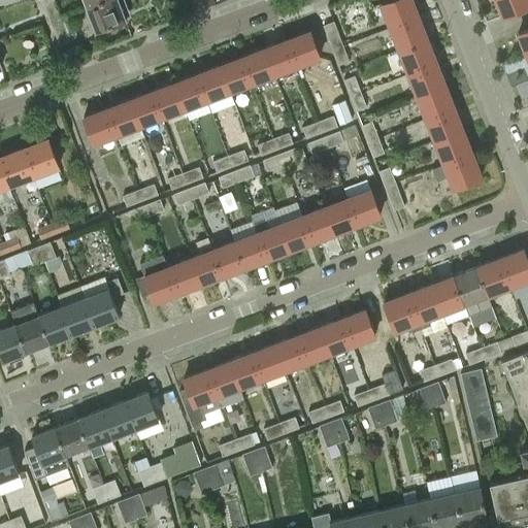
[(55,0),(41,0),(50,20),(61,15),(55,0)]
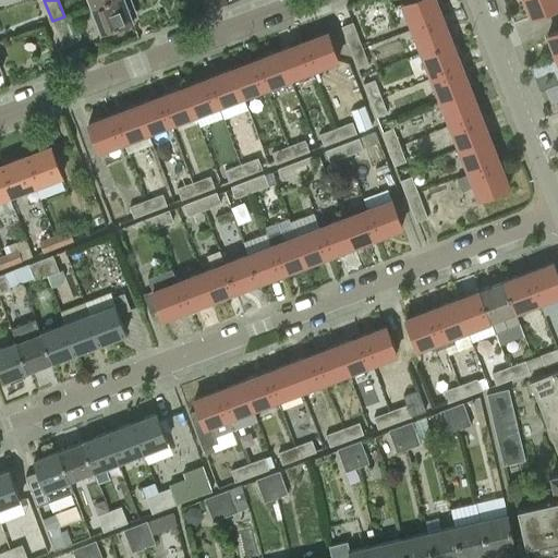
[(131,21),(123,0),(107,0),(93,5),(102,32),(131,21)]
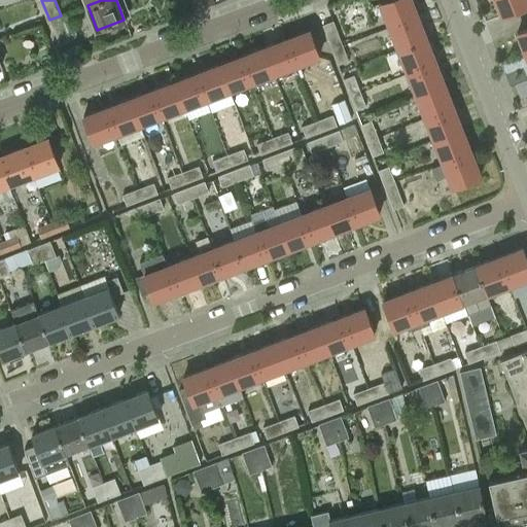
[(389,27),(418,15),(411,0),(388,0),(380,3),(389,27)]
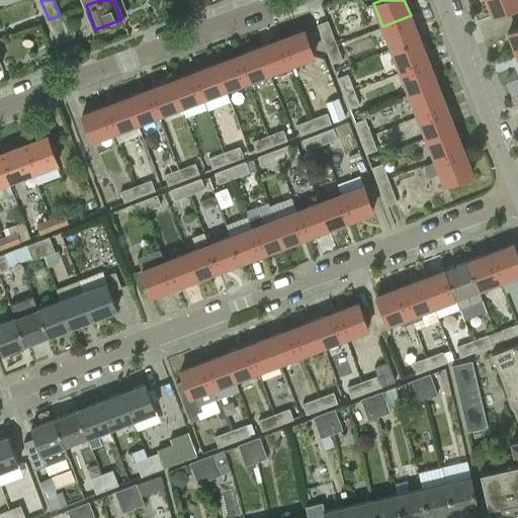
[(517,6),(517,0),(487,0),(494,16),(517,6)]
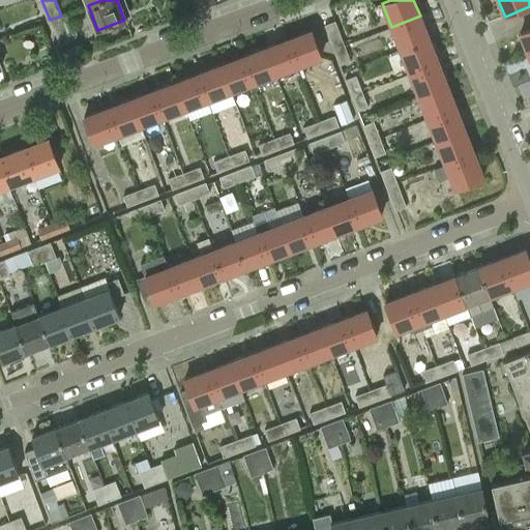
[(391,27),(401,50),(430,38),(420,16),(391,27)]
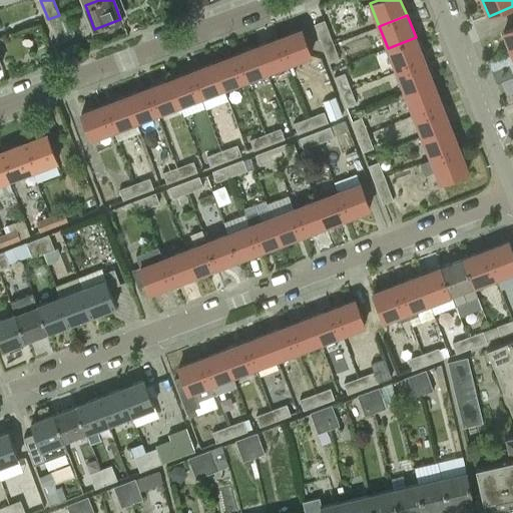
[(314,24),(323,48),(334,44),(325,20),(314,24)]
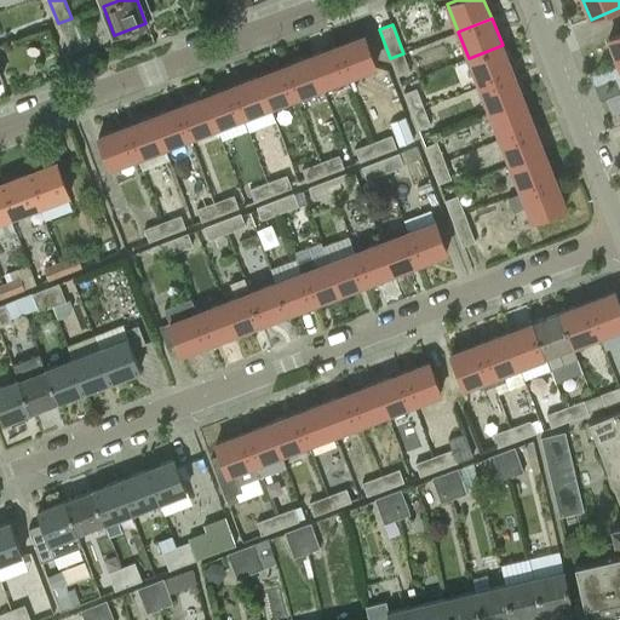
[(619,65),(619,34),(608,39),(619,65)]
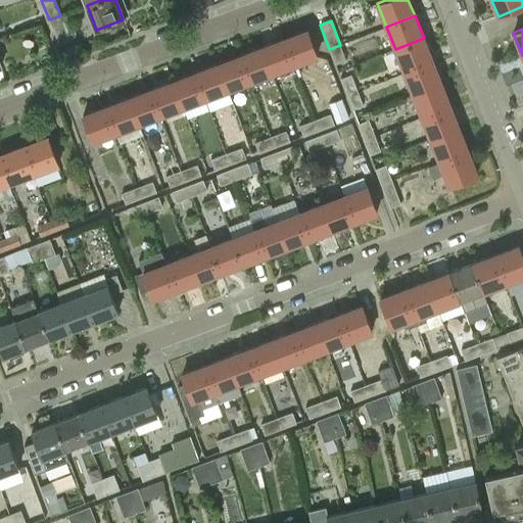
[(284,39),(294,65),(317,56),(306,31),(284,39)]
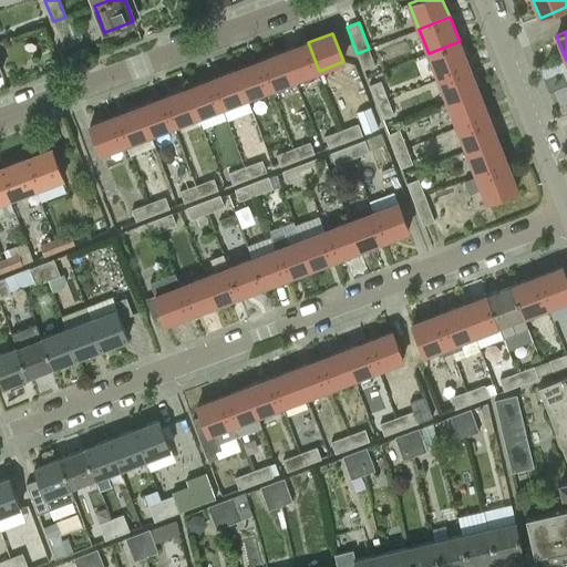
[(429,53),(439,78),(468,66),(460,41),(429,53)]
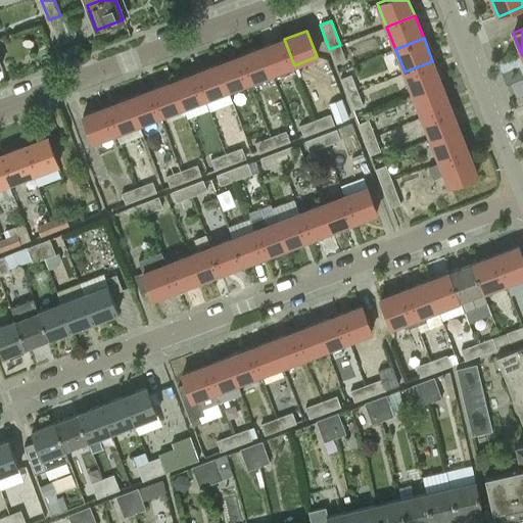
[(284,39),(262,48),(272,74),(294,65),(284,39)]
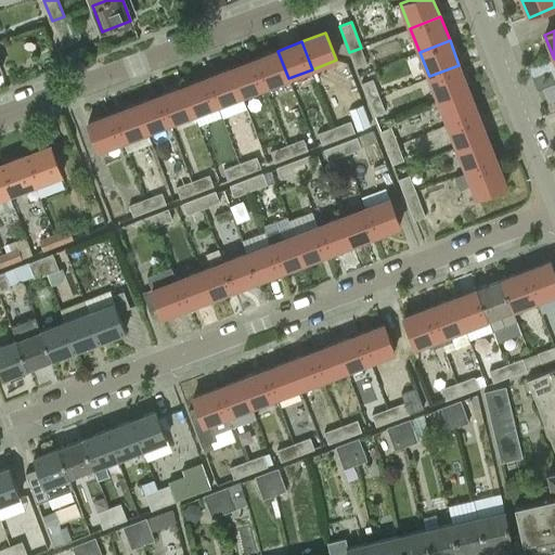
[(361,48),(349,52),(356,68),(366,64),(361,48)]
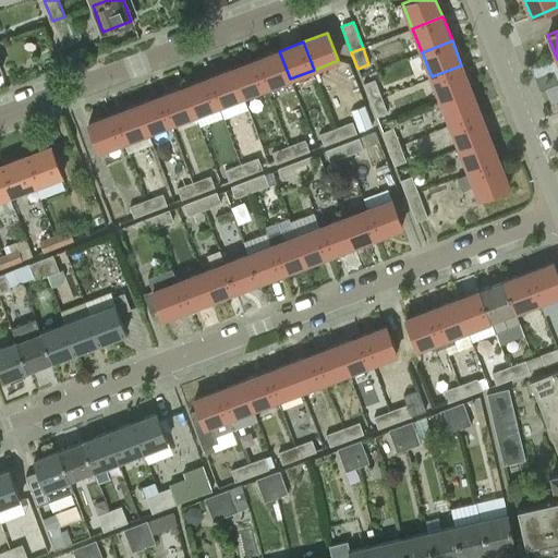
[(279,51),(255,60),(266,87),(290,79),(279,51)]
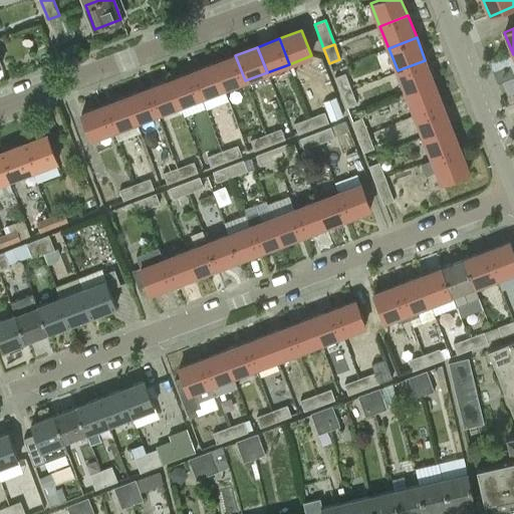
[(235,55),(213,63),(227,98),(248,90),(245,80),(235,55)]
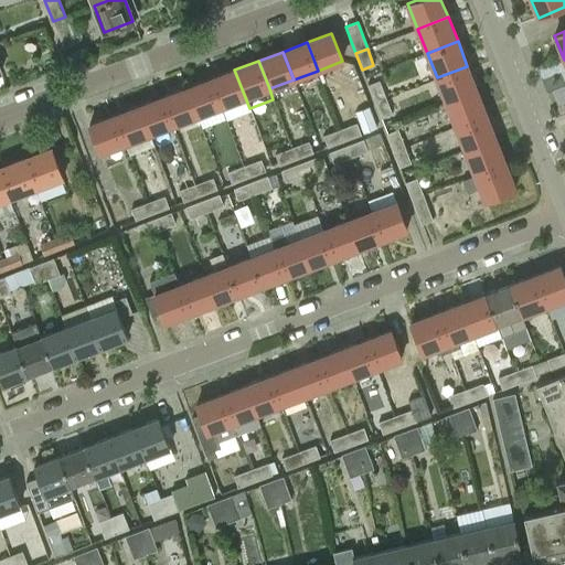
[(437,77),(446,102),(477,91),(467,66),(437,77)]
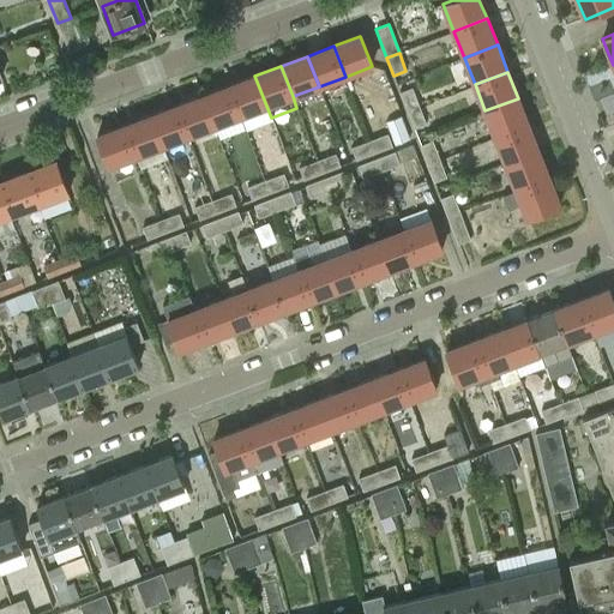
[(254,76),(229,85),(240,116),(245,127),(271,118),(254,76)]
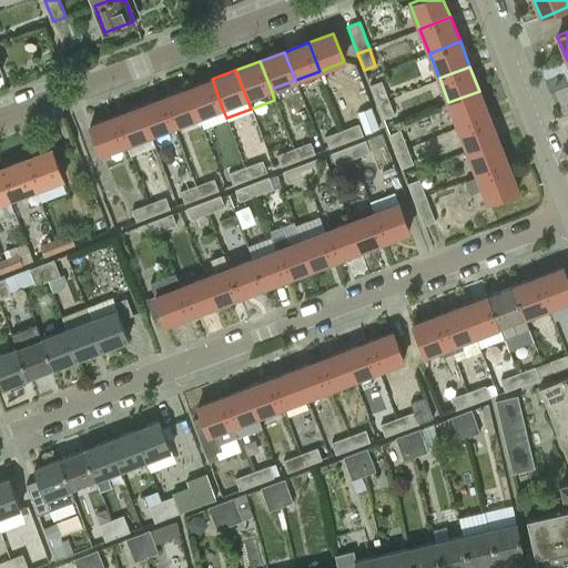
[(212,79),(188,89),(198,117),(222,108),(212,79)]
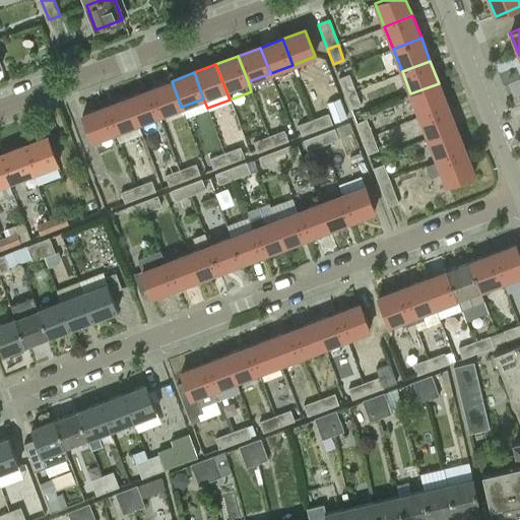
[(338,78),(344,93),(355,89),(349,74),(338,78)]
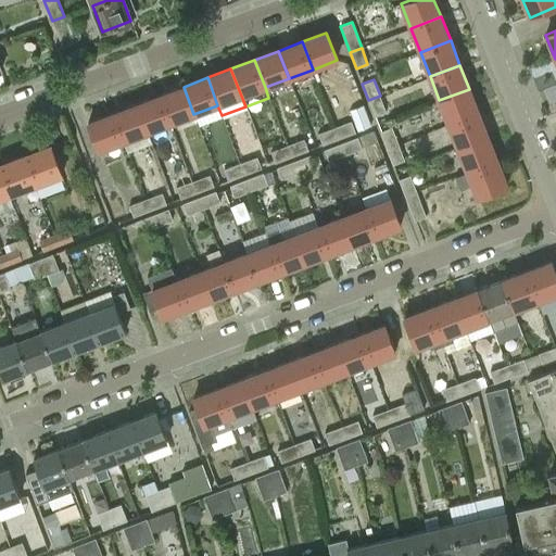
[(184,87),(160,96),(171,123),(193,114),(184,87)]
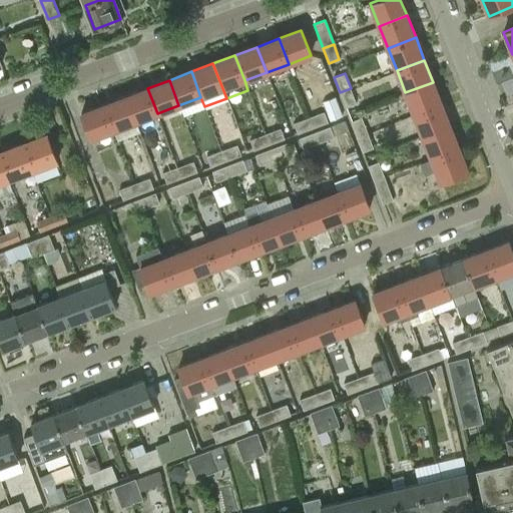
[(409,117),(414,115),(442,104),(433,82),(405,92),(400,94),(409,117)]
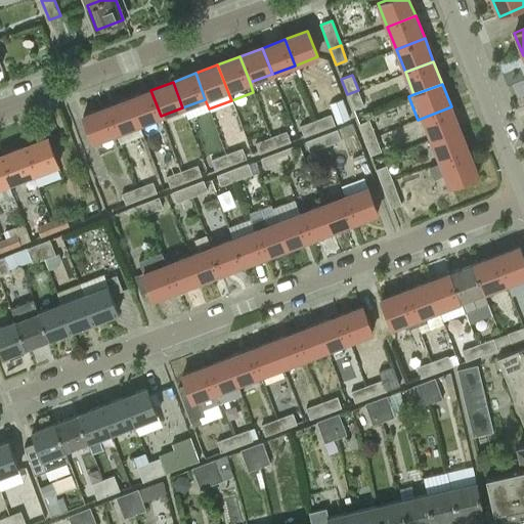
[(150,90),(128,98),(138,125),(161,116),(150,90)]
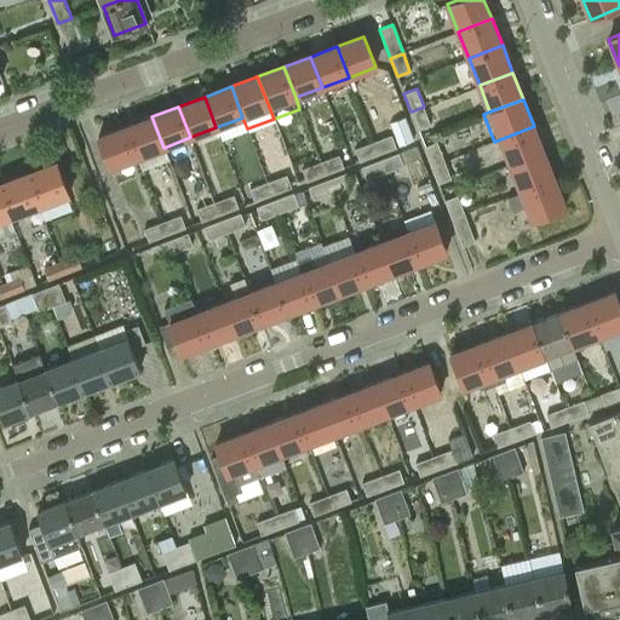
[(424,107),(411,112),(418,131),(431,126),(424,107)]
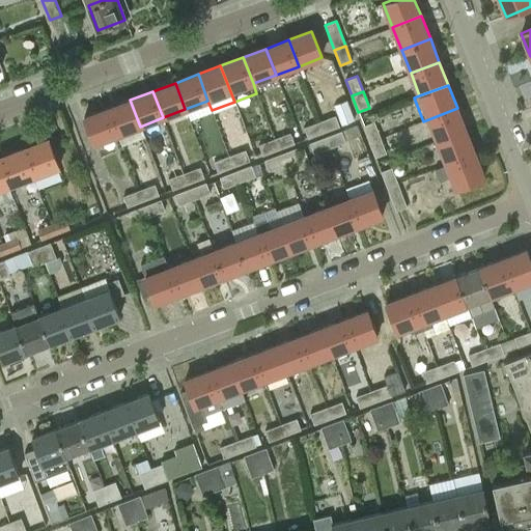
[(130,100),(107,108),(121,145),(144,136),(140,127),(130,100)]
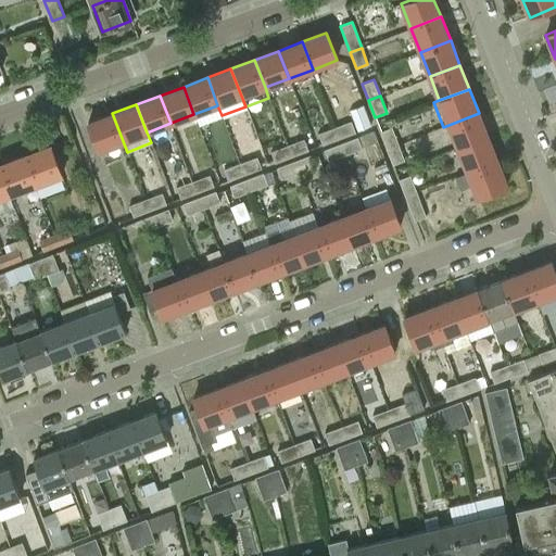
[(353,119),(335,127),(339,139),(371,126),(363,105),(349,110),(353,119)]
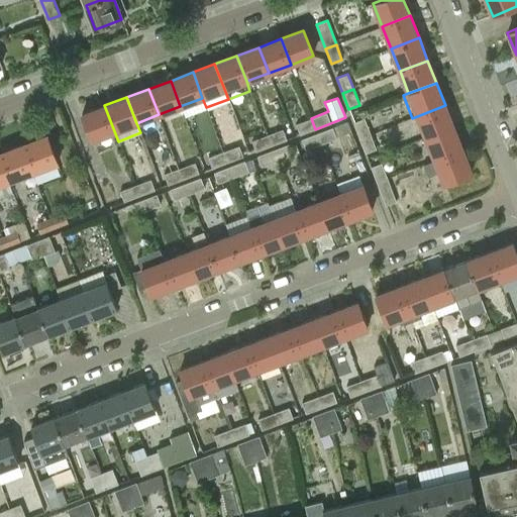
[(95,149),(118,141),(104,105),(82,114),(95,149)]
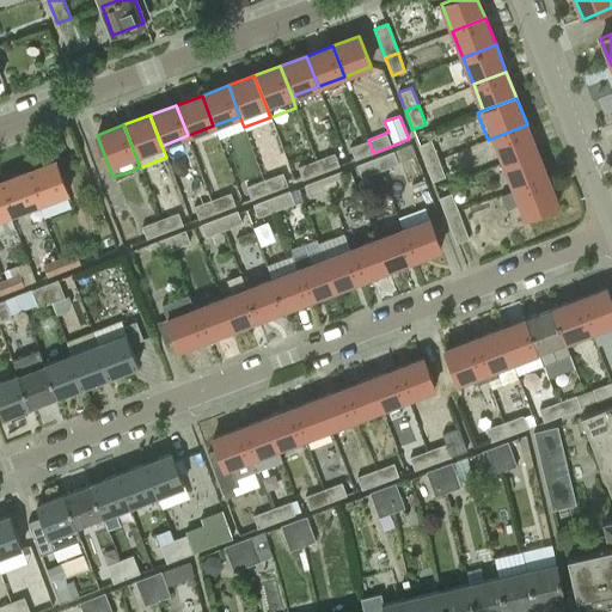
[(494,138),(505,164),(537,151),(527,124),(494,138)]
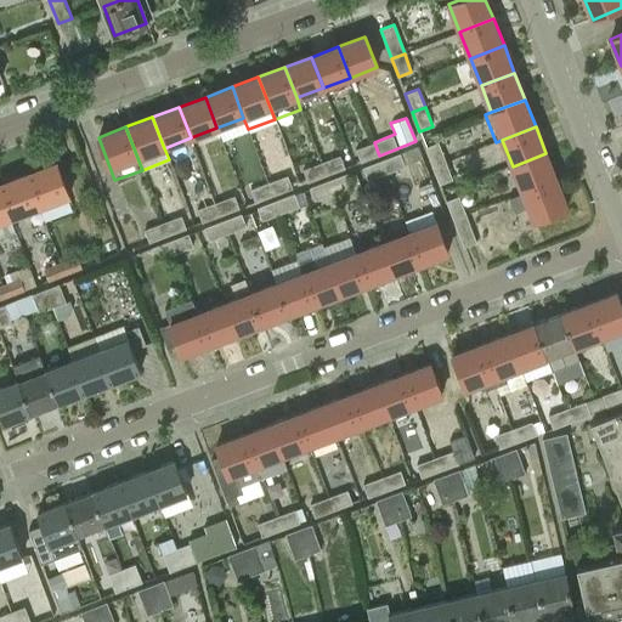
[(361,163),(379,156),(374,142),(355,150),(361,163)]
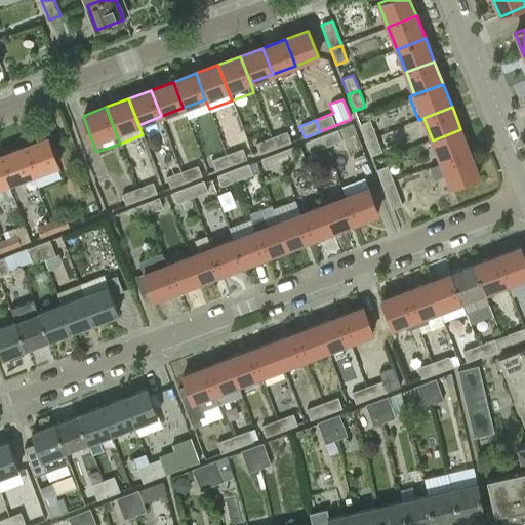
[(359,124),(365,140),(376,136),(370,120),(359,124)]
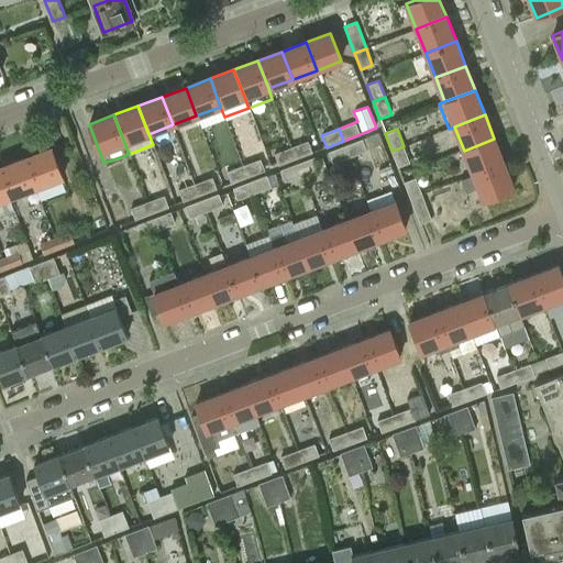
[(378,132),(345,145),(350,156),(366,150),(365,147),(382,141),(378,132)]
